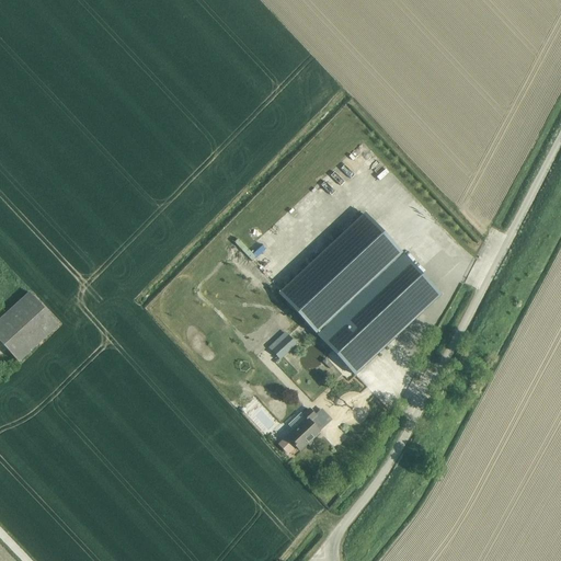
[(366,164),(374,155),(369,151),(362,161),(366,164)]
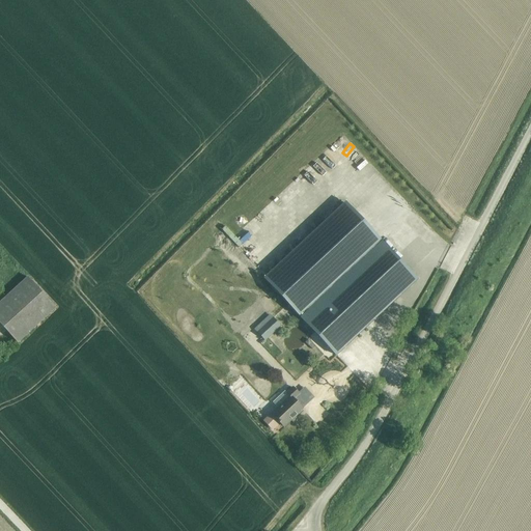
[(283,201),(302,186),(299,180),(279,197),(283,201)]
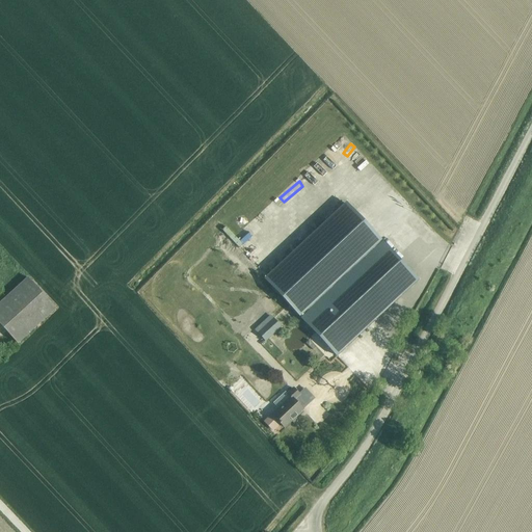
[(265,276),(300,317),(379,243),(343,205),(265,276)]
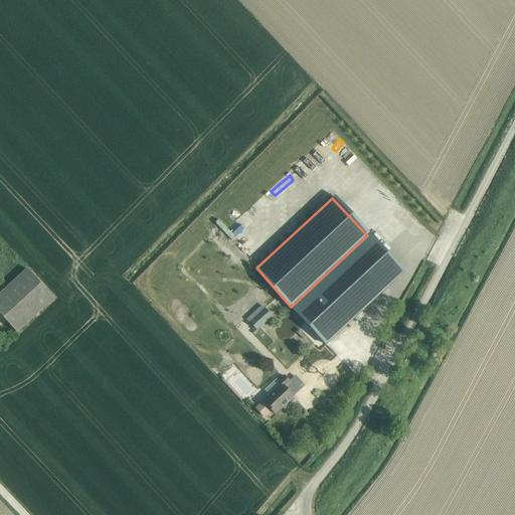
[(249,214),(240,222),(244,227),(254,219),(249,214)]
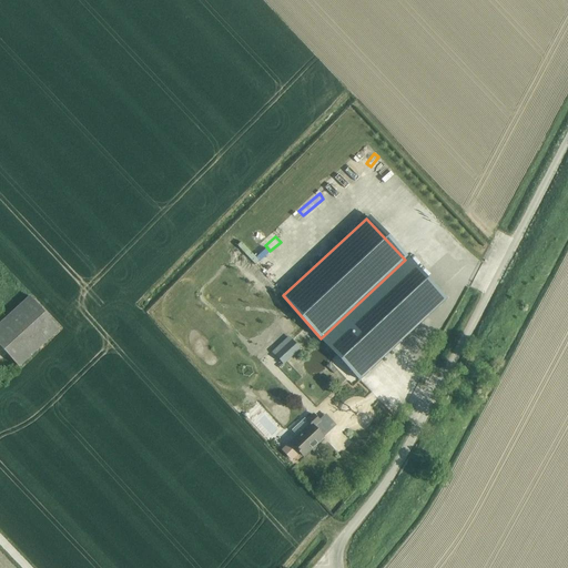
[(275,263),(281,269),(290,259),(284,253),(275,263)]
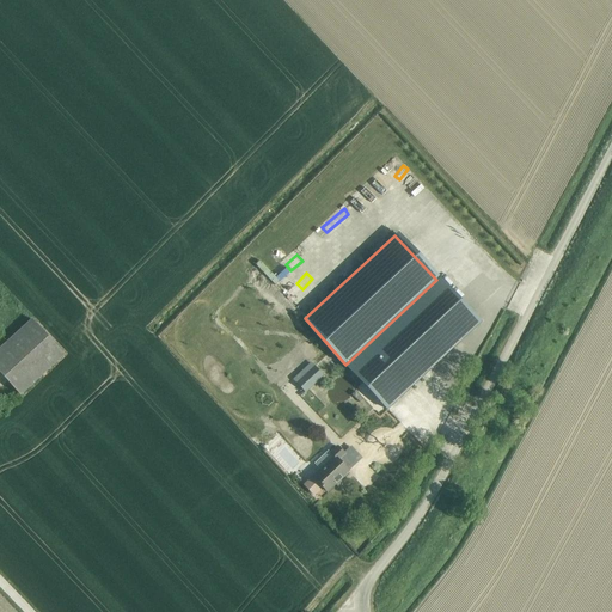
[(387,409),(453,348),(479,323),(439,280),(347,366),(387,409)]
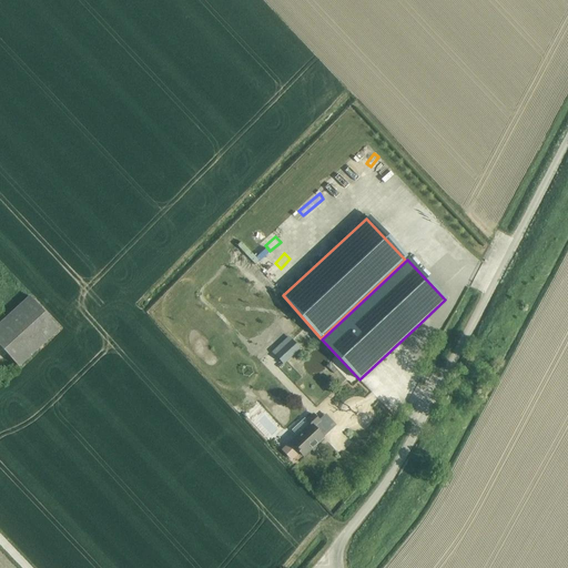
[(0,348),(18,368),(59,331),(29,298),(0,324),(0,348)]
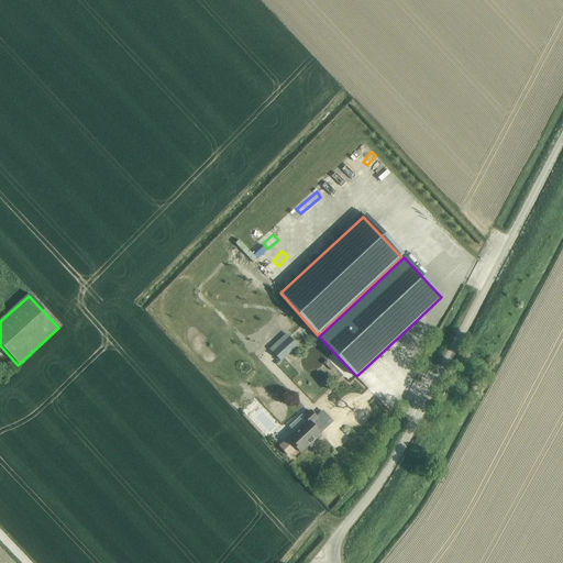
[(288,338),(272,353),(280,362),(297,346),(288,338)]
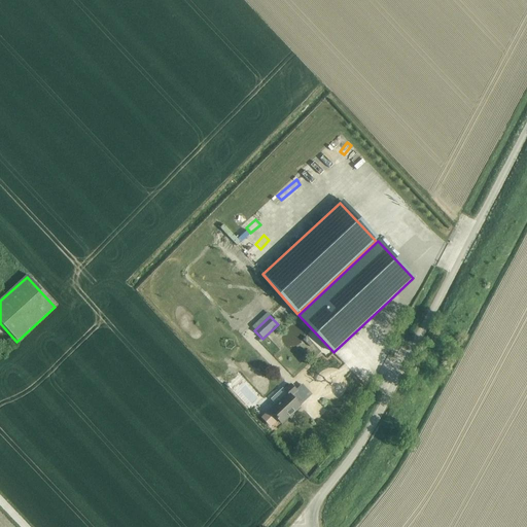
[(256,358),(249,365),(257,374),(264,367),(256,358)]
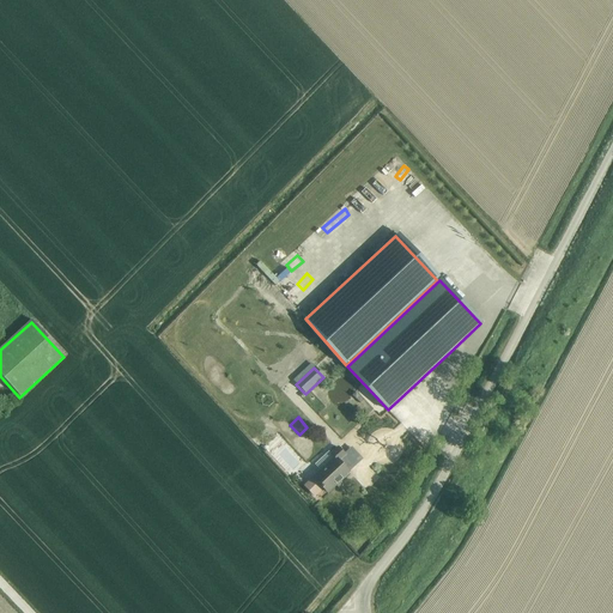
[(278,434),(268,442),(275,450),(285,441),(278,434)]
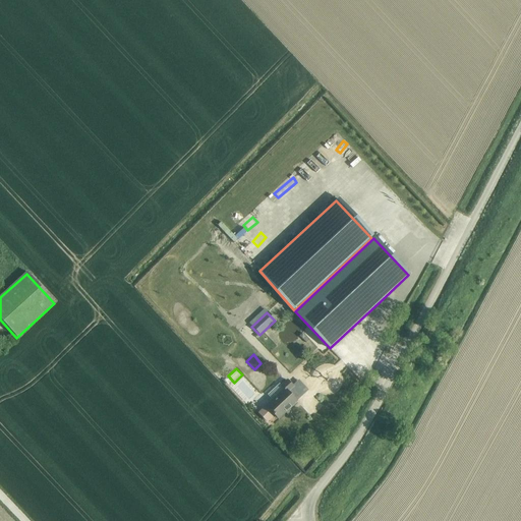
[(296,402),(287,392),(293,387),(287,381),(281,387),(284,390),(266,406),(278,419),(296,402)]
